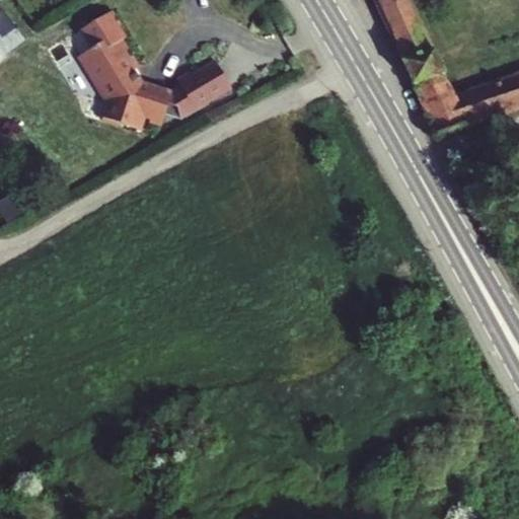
[(518,0),(376,0),(442,152),(461,145),(467,149),(471,142),(499,132),(505,136),(507,129),(518,125),(518,0)]
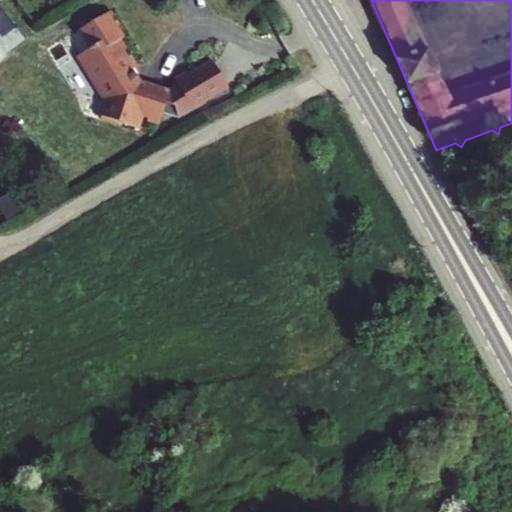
[(92,79),(90,81),(102,101),(106,102),(101,117),(100,120),(116,125),(117,121),(139,127),(143,115),(147,116),(151,117),(150,119),(162,122),(171,88),(140,79),(138,80),(131,84),(125,73),(131,69),(136,66),(119,39),(123,37),(116,26),(118,25),(109,10),(79,29),(90,47),(78,55),(92,79)]
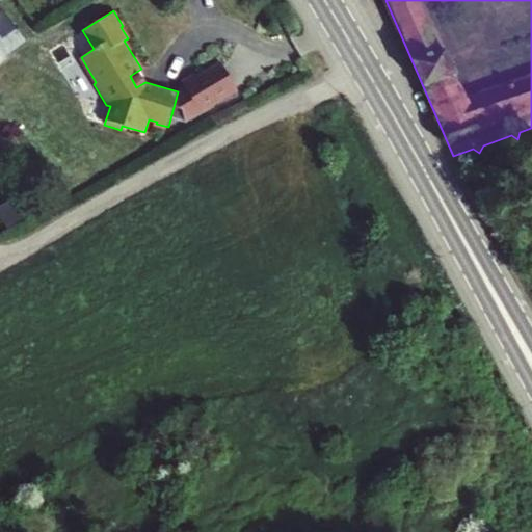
[(96,82),(81,57),(78,59),(94,84),(96,82)]
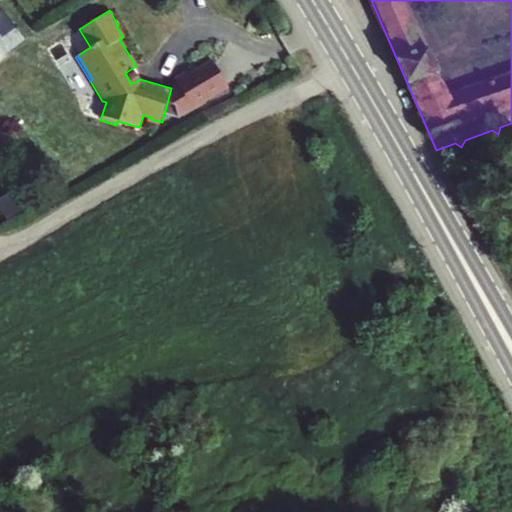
[(138,80),(131,69),(125,73),(131,84),(138,80)]
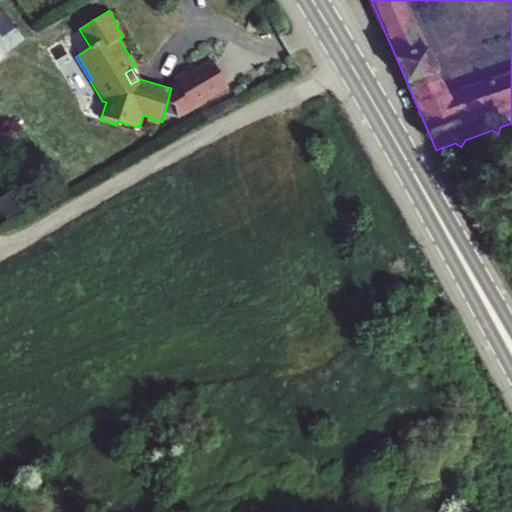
[(106,102),(102,101),(97,115),(101,117),(106,102)]
